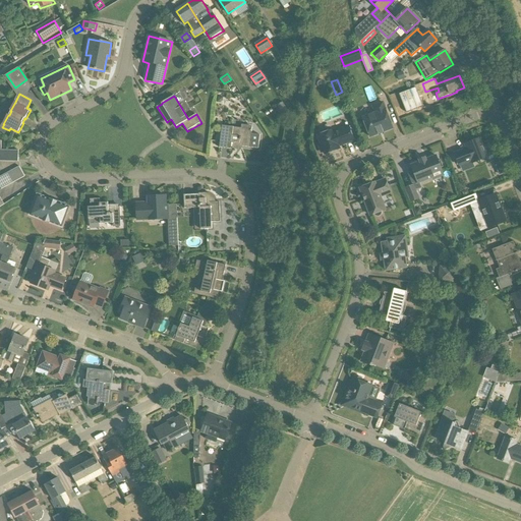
[(283,102),(278,105),(282,112),(287,109),(283,102)]
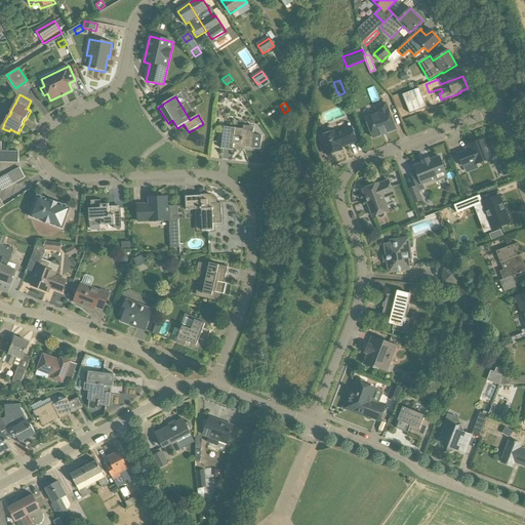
[(366,119),(373,138),(396,129),(387,104),(376,108),(378,114),(366,119)]
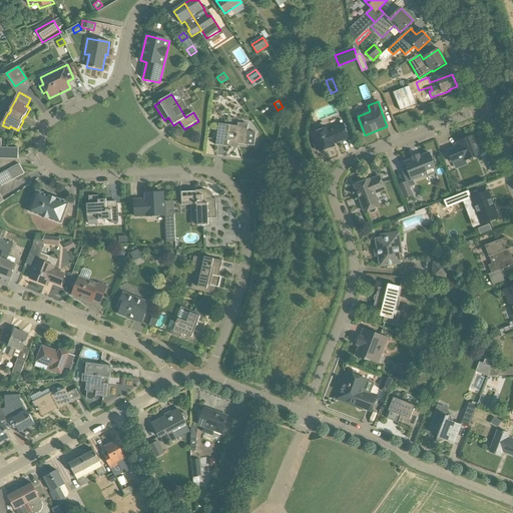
[(235,146),(237,144),(254,146),(257,133),(247,132),(248,125),(248,124),(238,123),(237,126),(230,125),(219,124),(216,145),(227,147),(227,145),(235,146)]
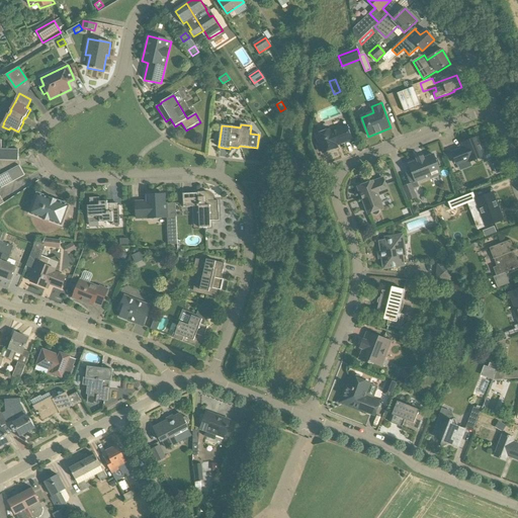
[(316,135),(320,145),(318,146),(320,152),(323,152),(324,154),(338,148),(338,146),(353,140),(347,125),(332,132),(331,130),(316,135)]
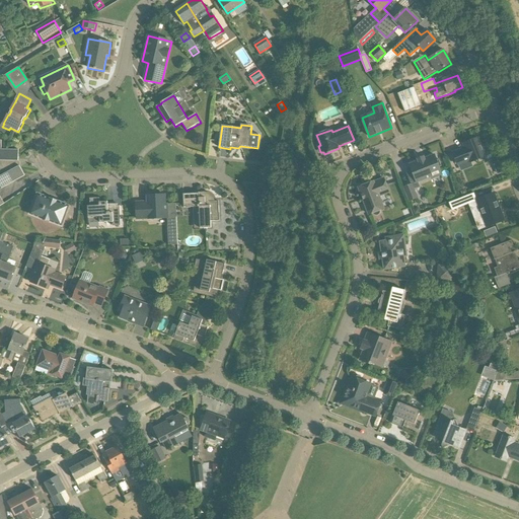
[(486,157),(478,138),(463,144),(465,149),(453,153),(458,165),(470,160),(471,163),(486,157)]
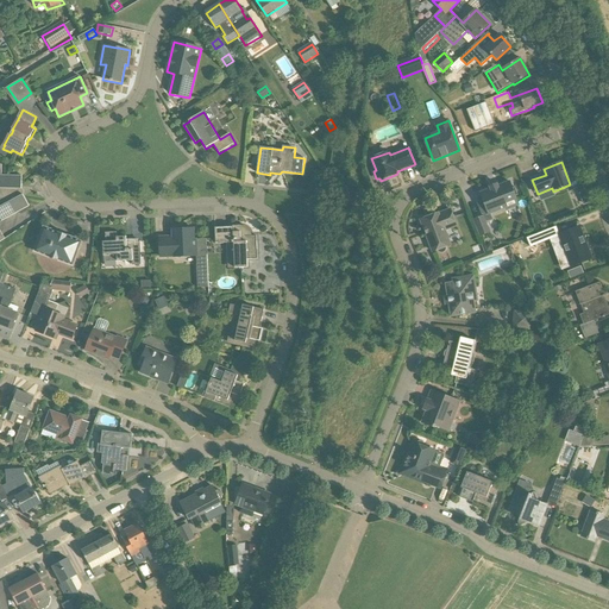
[(0,175),(0,218),(2,221),(30,207),(23,195),(22,196),(20,189),(22,189),(23,176),(0,175)]
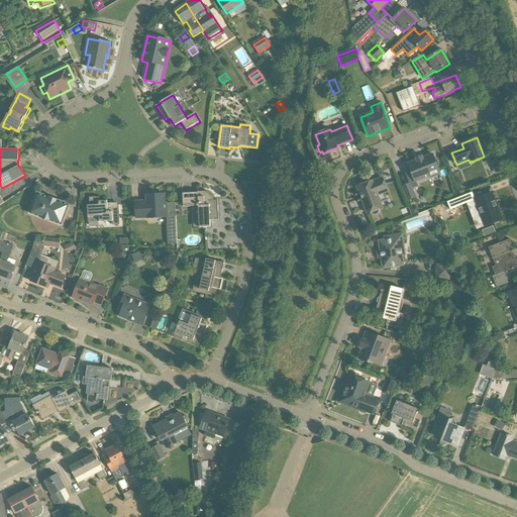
[(440,173),(439,171),(437,168),(440,167),(437,160),(435,161),(433,154),(423,159),(422,157),(416,159),(417,161),(408,164),(410,169),(404,172),(408,182),(410,181),(413,183),(417,182),(440,173)]
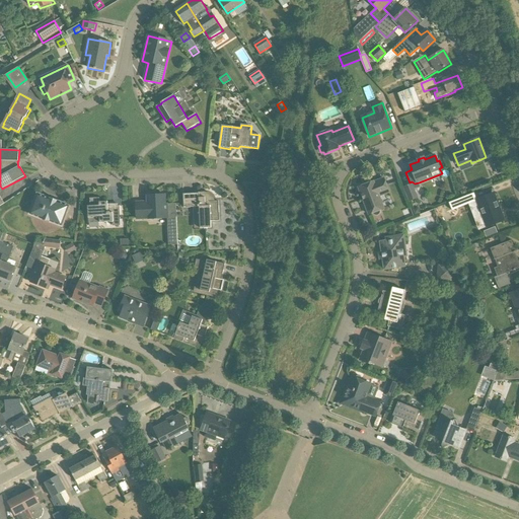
[(369,215),(373,214),(373,215),(374,215),(375,216),(376,216),(376,217),(378,216),(379,216),(380,215),(380,214),(381,214),(381,213),(381,212),(380,211),(384,210),(379,197),(389,193),(384,179),(374,183),(374,182),(359,188),(369,215)]
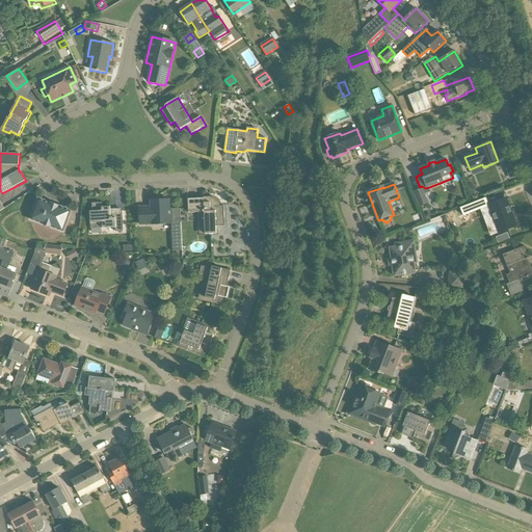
[(422,189),(414,192),(420,207),(428,203),(424,194),(422,189)]
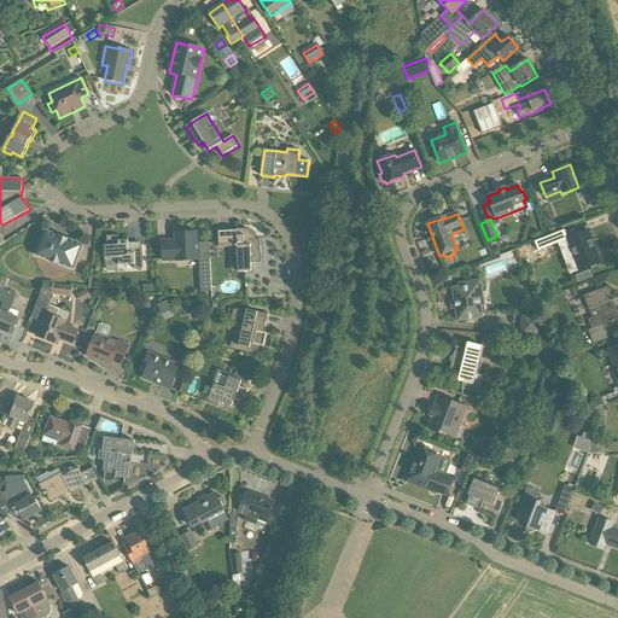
[(548,228),(551,235),(558,233),(555,226),(548,228)]
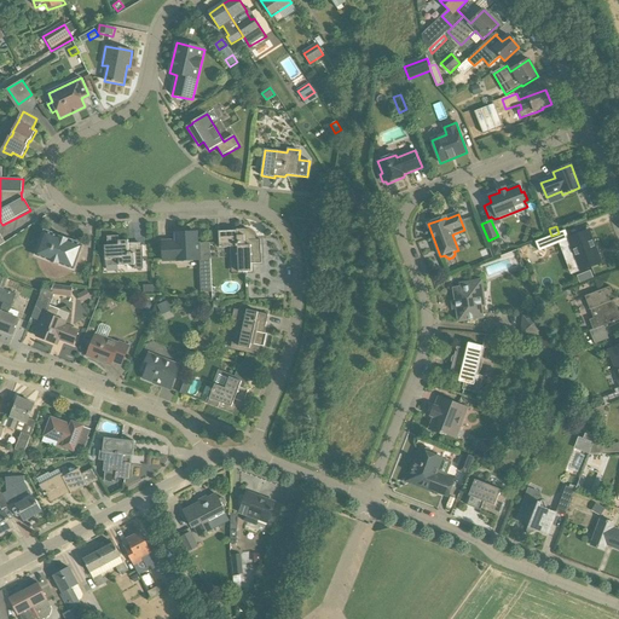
[(38,256),(50,261),(50,262),(51,262),(59,266),(61,266),(74,271),(75,271),(75,270),(84,247),(84,246),(82,246),(70,241),(59,236),(58,237),(46,232),(45,231),(45,232),(36,255),(35,256),(38,256)]
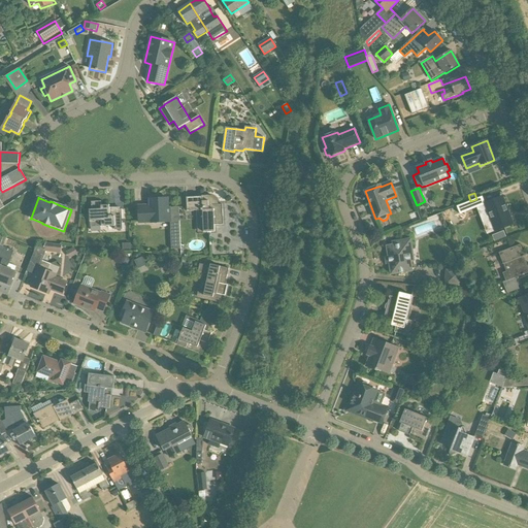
[(203,197),(188,198),(187,198),(188,211),(201,210),(203,210),(204,233),(215,232),(215,225),(224,225),(223,205),(217,205),(217,204),(217,203),(217,202),(216,201),(215,200),(213,199),(212,198),(211,198),(210,198),(209,197),(208,197),(203,198),(203,197)]
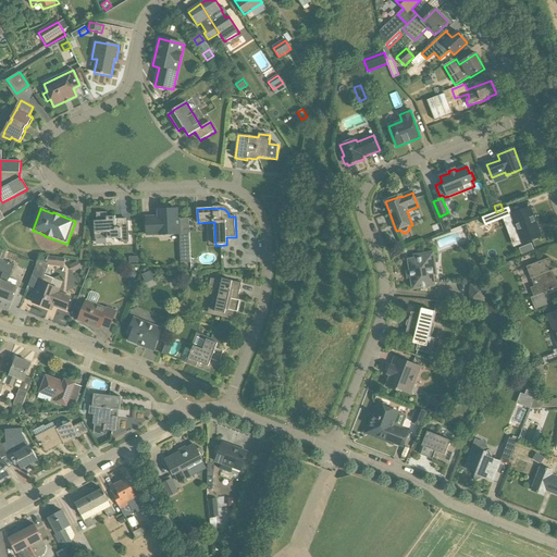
[(536,225),(530,208),(511,215),(523,245),(539,238),(534,225),(536,225)]
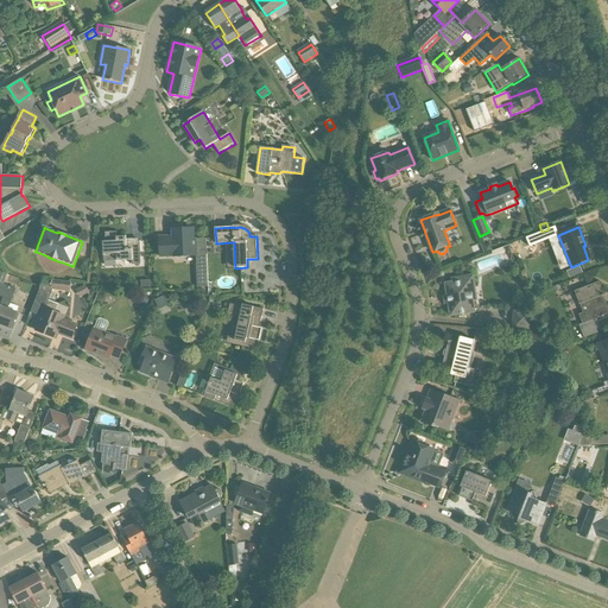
[(553,228),(526,239),(530,246),(557,235),(553,228)]
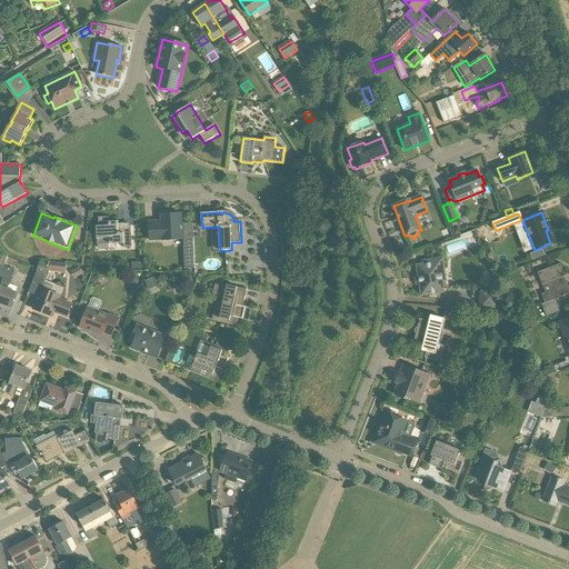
[(185,240),(187,269),(196,269),(193,223),(181,225),(181,215),(161,215),(162,222),(149,222),(150,241),(163,240),(163,241),(185,240)]
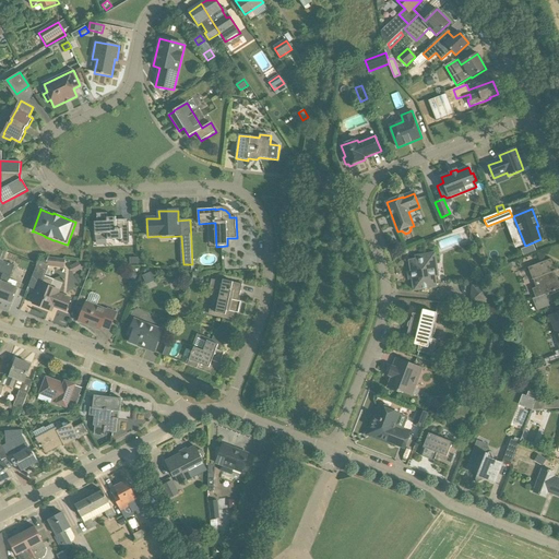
[(130,244),(129,222),(116,223),(116,217),(107,217),(107,214),(97,214),(97,222),(95,222),(95,235),(107,234),(108,240),(121,239),(121,244),(130,244)]
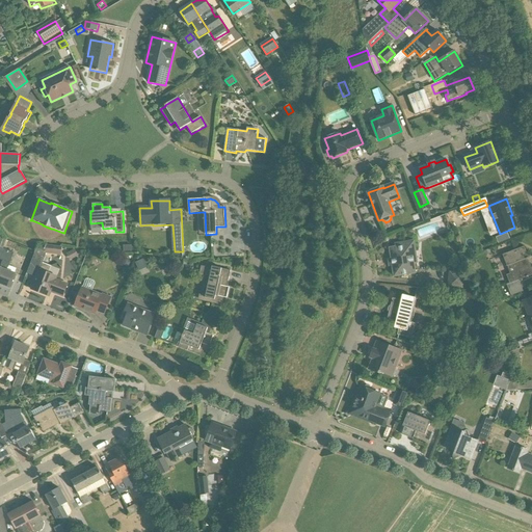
[(502,235),(504,241),(510,239),(507,233),(502,235)]
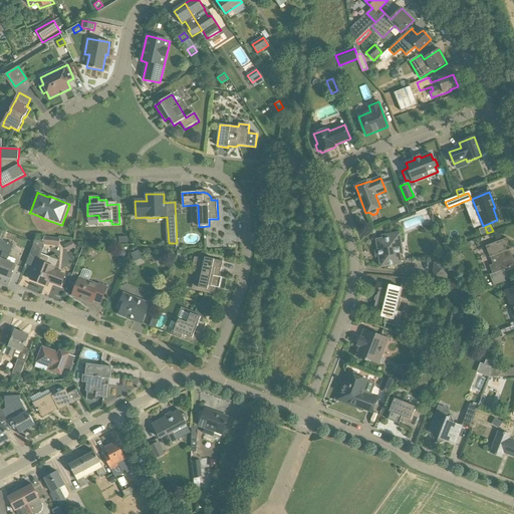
[(4,232),(0,241),(0,250),(3,252),(0,260),(0,274),(10,278),(15,265),(7,262),(14,245),(4,241),(7,233),(4,232)]
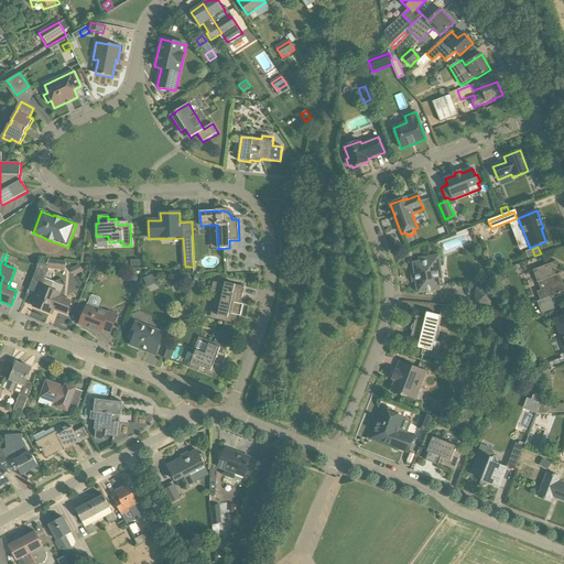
[(416,282),(419,293),(441,290),(438,280),(442,280),(440,268),(441,267),(438,257),(419,260),(420,263),(414,263),(415,274),(415,275),(416,281),(416,282)]
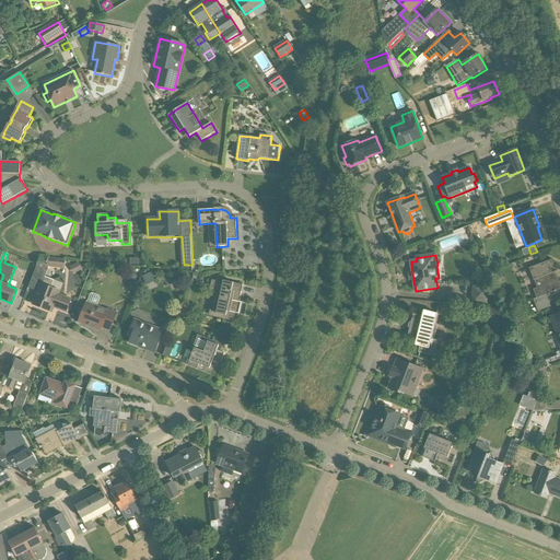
[(41,257),(28,288),(38,292),(42,284),(43,284),(49,267),(66,269),(67,260),(50,258),(49,260),(41,257)]
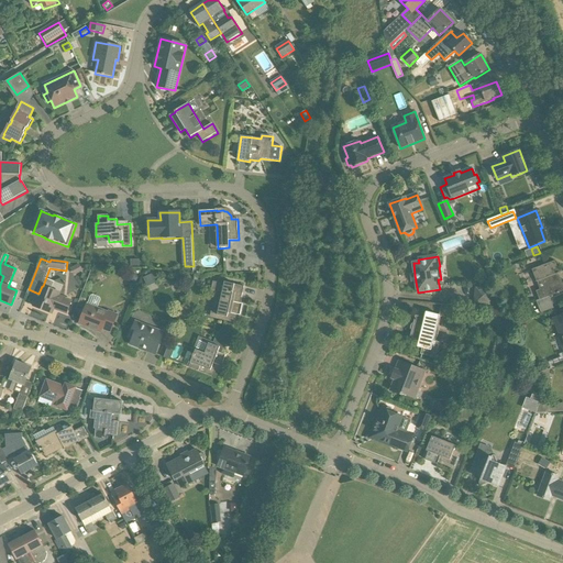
[(541,280),(544,288),(536,293),(539,301),(536,302),(540,315),(554,309),(550,297),(562,291),(562,285),(561,280),(560,282),(558,275),(560,274),(555,262),(532,271),(537,282),(541,280)]
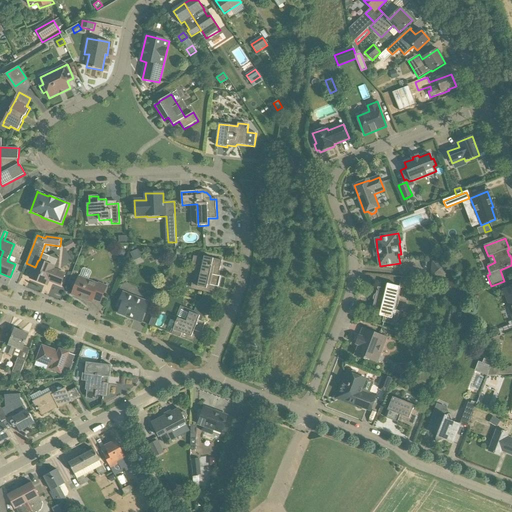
[(138,249),(130,253),(134,261),(142,257),(138,249)]
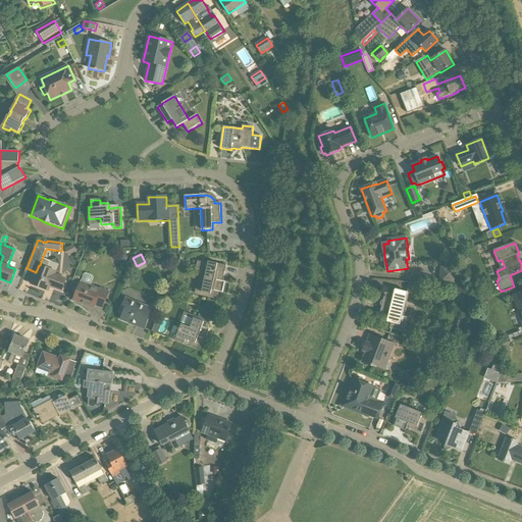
[(209,297),(217,299),(219,292),(223,293),(225,282),(221,281),(222,276),(224,276),(226,266),(218,264),(208,262),(208,263),(198,261),(196,270),(200,271),(198,281),(204,282),(202,293),(209,294),(209,297)]
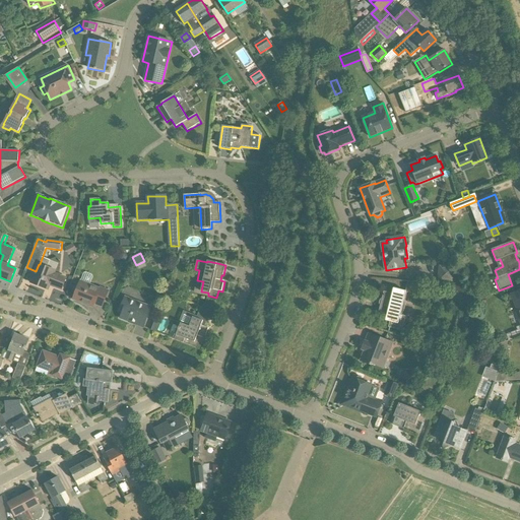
[(66,278),(59,275),(52,273),(54,270),(40,264),(39,264),(36,271),(30,283),(46,289),(48,284),(62,290),(66,278)]
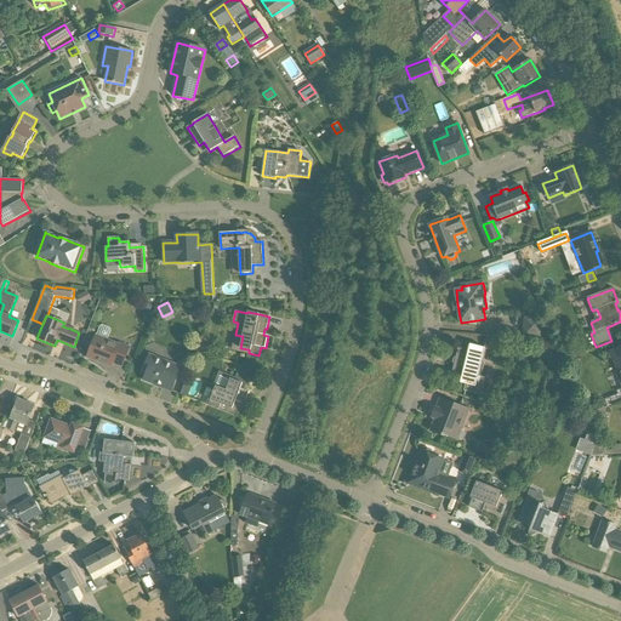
[(542,320),(527,319),(524,335),(540,336),(542,320)]
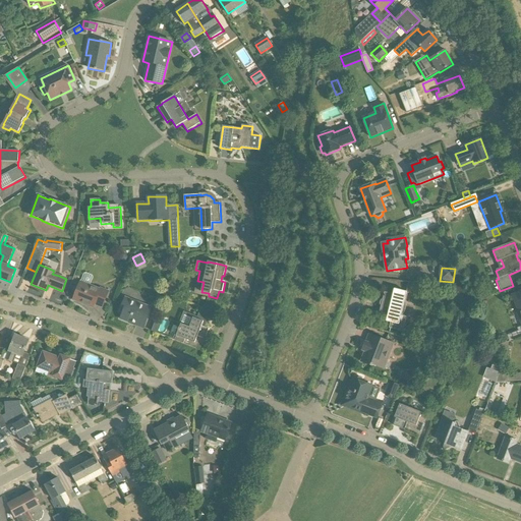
[(75,295),(73,300),(94,308),(95,305),(103,308),(109,291),(101,288),(101,289),(91,285),(93,279),(92,277),(85,275),(83,276),(83,277),(82,277),(78,287),(75,289),(74,292),(75,295)]
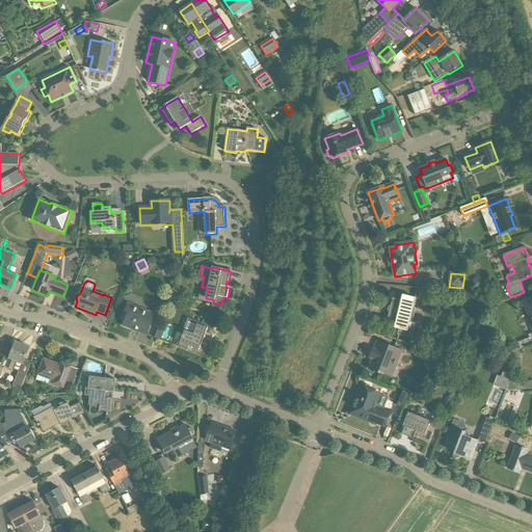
[(472,311),(476,295),(466,292),(461,309),(472,311)]
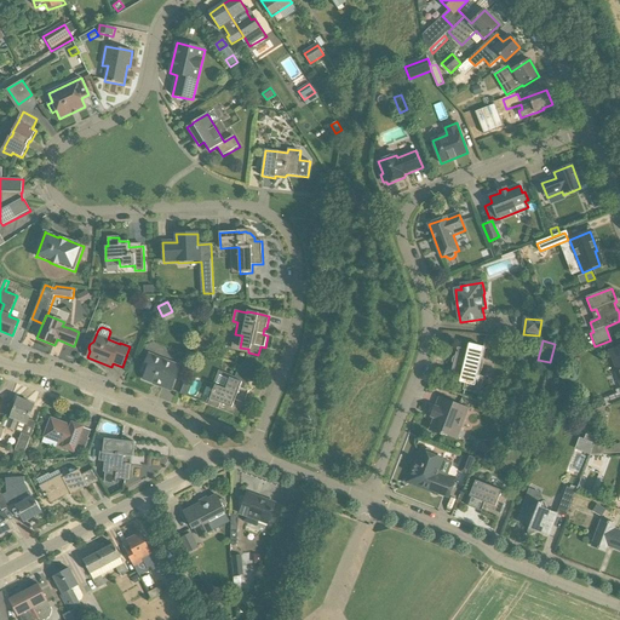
[(464,391),(482,395),(486,377),(478,375),(484,348),(470,344),(468,351),(458,348),(452,373),(461,377),(460,383),(466,384),(464,391)]
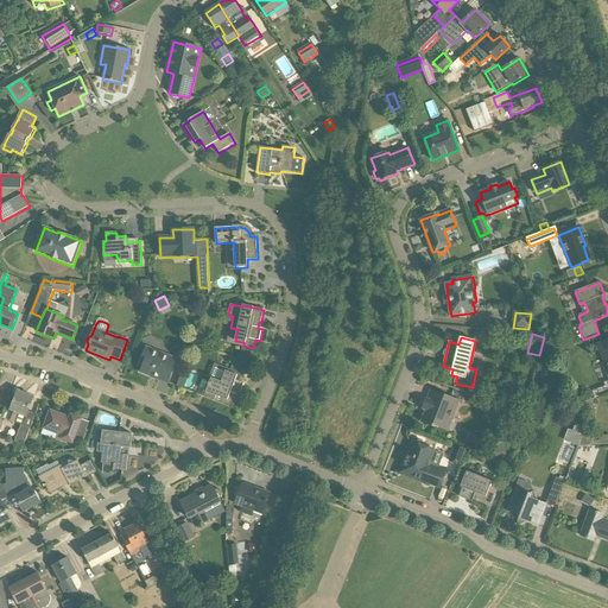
[(178,360),(147,347),(140,363),(144,366),(141,372),(152,377),(158,379),(169,384),(178,360)]
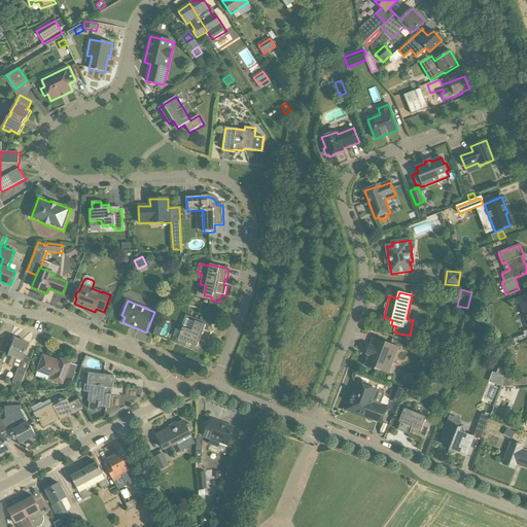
[(476,326),(484,323),(476,305),(472,306),(477,317),(472,319),(476,326)]
